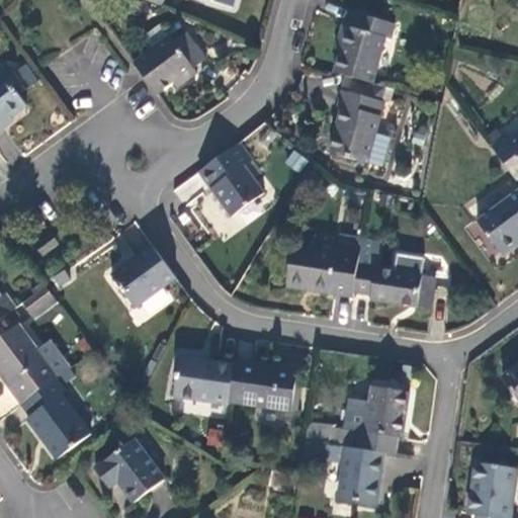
[(341,51),(335,74),(347,77),(373,84),(386,37),(391,39),(395,24),(356,13),(352,28),(348,27),(341,51)]
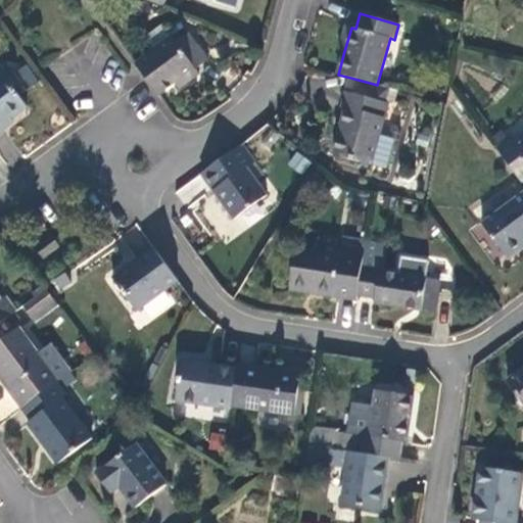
[(339,49),(344,51),(351,28),(345,26),(339,49)]
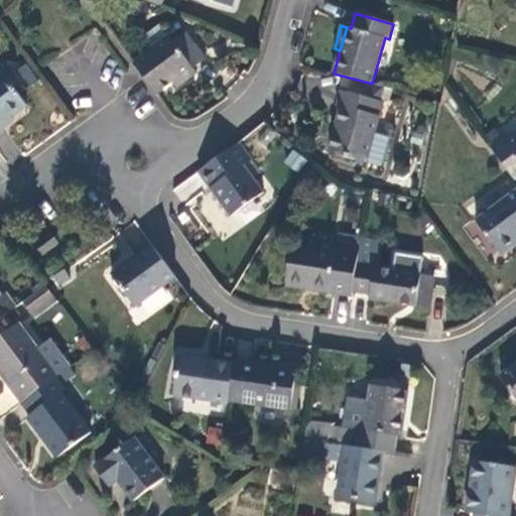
[(186,33),(174,42),(194,69),(206,59),(186,33)]
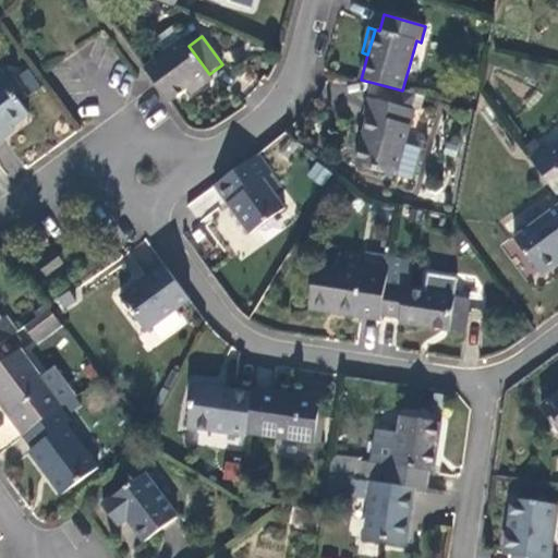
[(184,40),(145,69),(152,77),(170,102),(195,84),(199,89),(213,80),(209,74),(189,46),(184,40)]
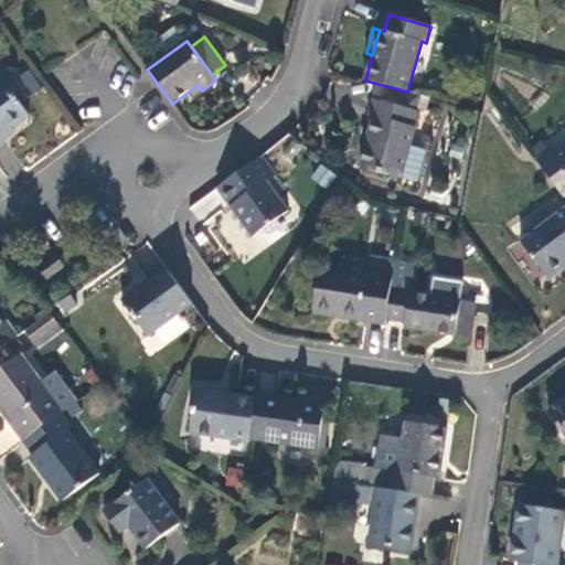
[(31,115),(4,81),(0,84),(0,142),(4,140),(1,137),(31,115)]
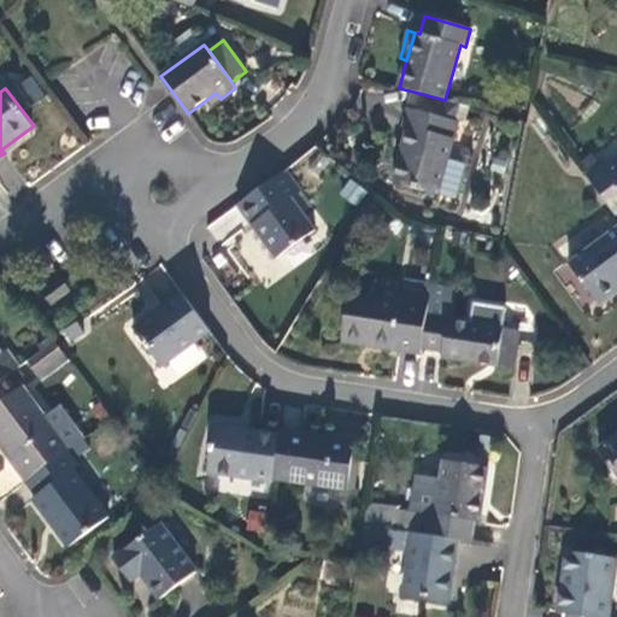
[(445,100),(413,92),(404,128),(407,129),(403,148),(405,148),(395,183),(458,200),(468,165),(448,160),(459,123),(456,122),(460,104),(445,100)]
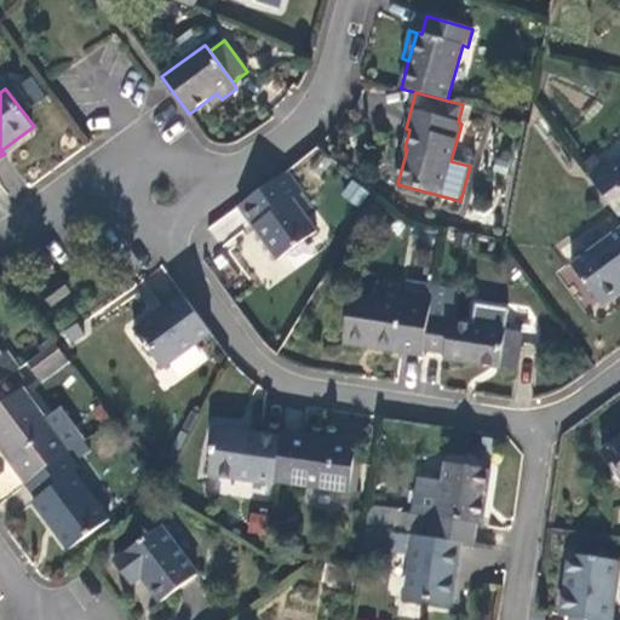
[(589,174),(619,217),(619,159),(607,168),(604,164),(589,174)]
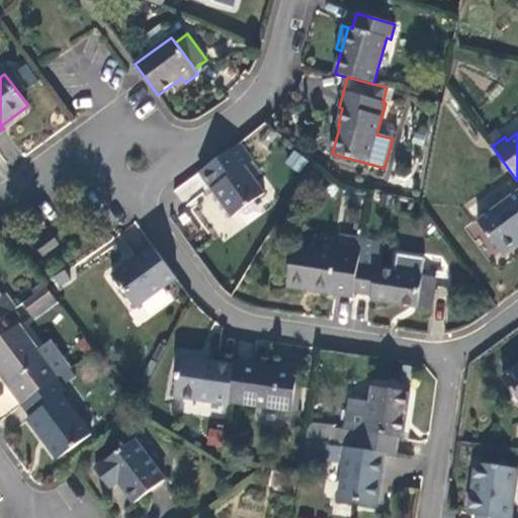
[(253,161),(240,143),(209,165),(199,173),(232,218),(265,193),(245,167),(253,161)]
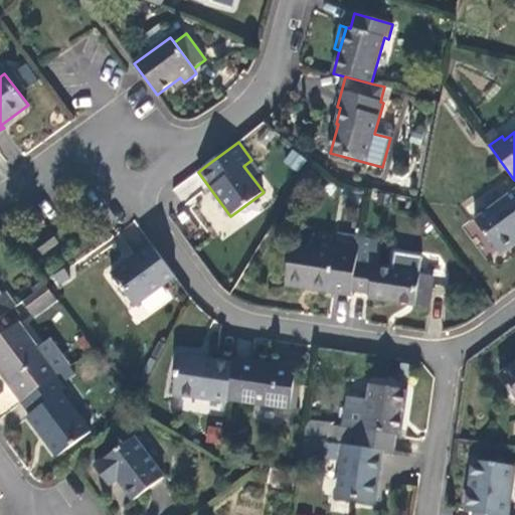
[(292,149),(283,162),(296,171),(305,158),(292,149)]
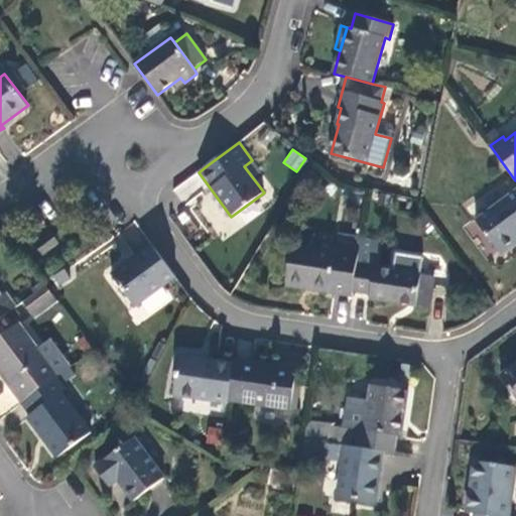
[(515,188),(476,220),(499,251),(515,238),(515,188)]
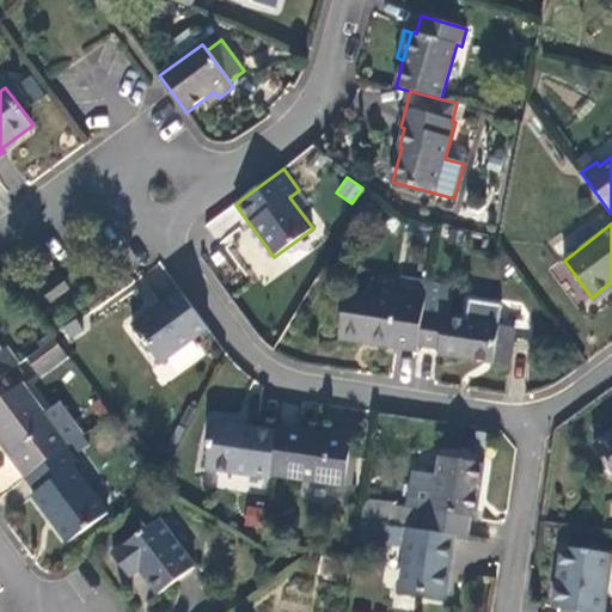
[(42,291),(51,303),(68,288),(60,277),(42,291)]
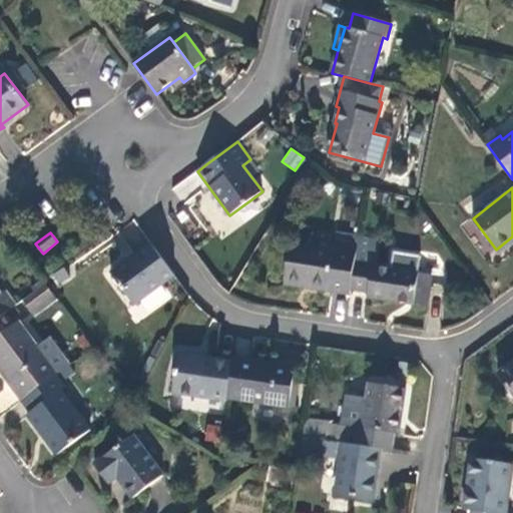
[(335,245),(358,248),(360,236),(337,232),(335,245)]
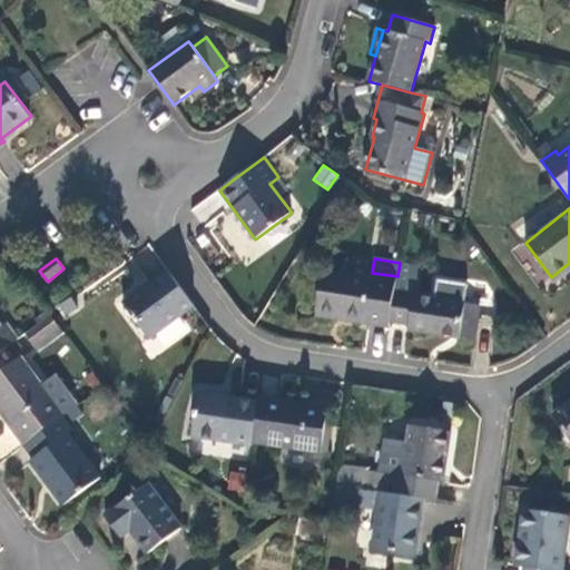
[(569,263),(551,277),(554,282),(569,269),(569,263)]
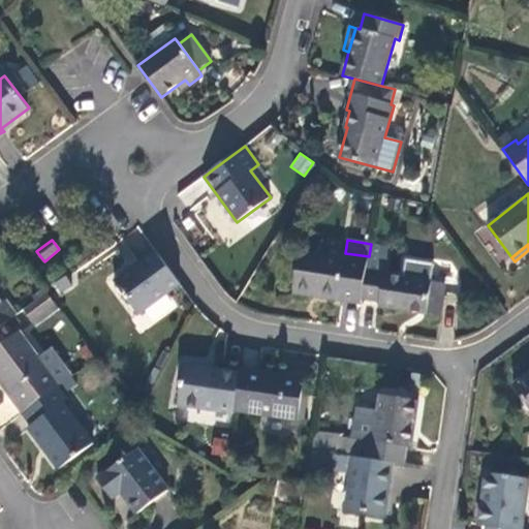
[(293,293),(362,304),(363,299),(367,271),(369,256),(345,253),(344,253),(344,257),(300,250),(293,293)]
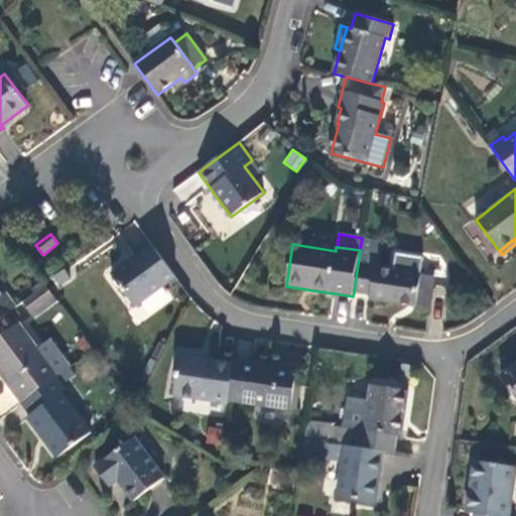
[(176,277),(152,245),(112,275),(135,307),(176,277)]
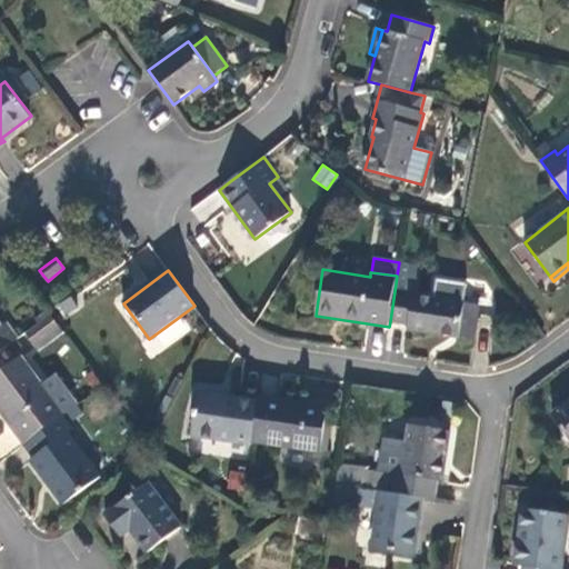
[(395,291),(407,293),(410,278),(397,276),(395,291)]
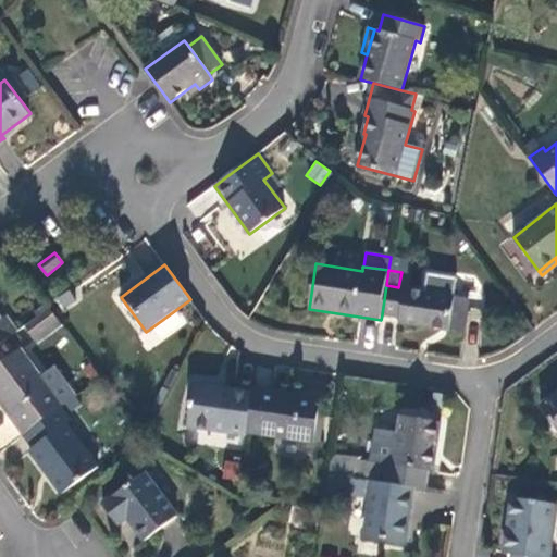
[(386,285),(382,314),(400,317),(399,322),(465,332),(468,308),(453,306),(455,296),(398,287),(386,285)]
